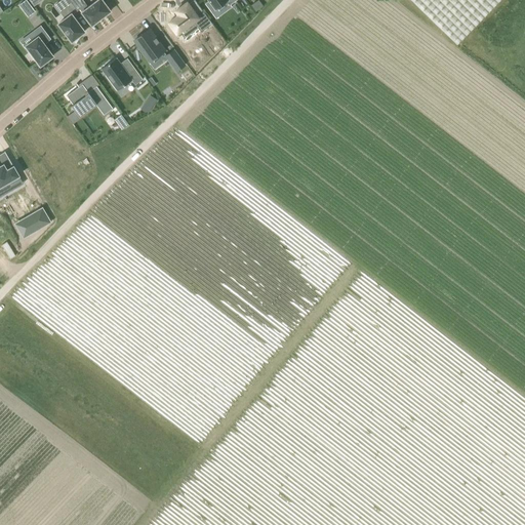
[(35,11),(27,0),(19,5),(29,16),(35,11)]
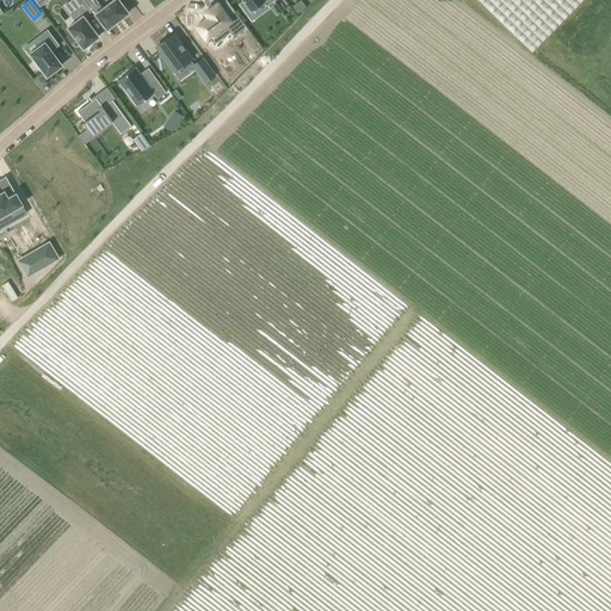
[(96,0),(86,7),(91,12),(93,11),(107,29),(129,13),(118,0),(113,0),(103,8),(96,0)]
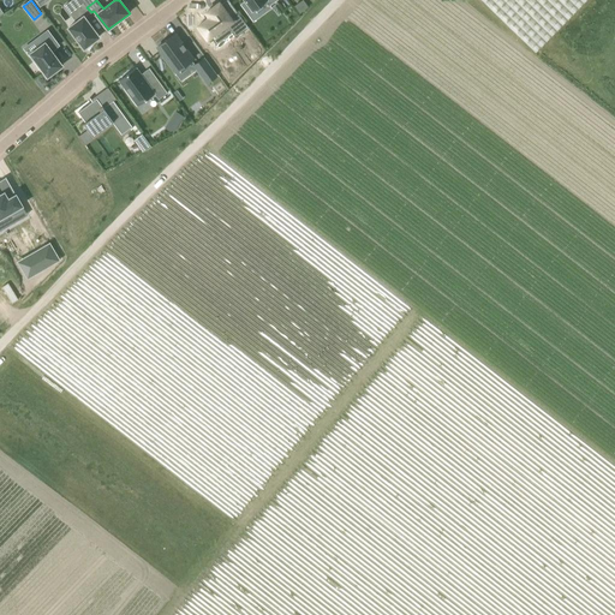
[(244,0),(252,11),(266,1),(269,6),(278,0),(244,0)]
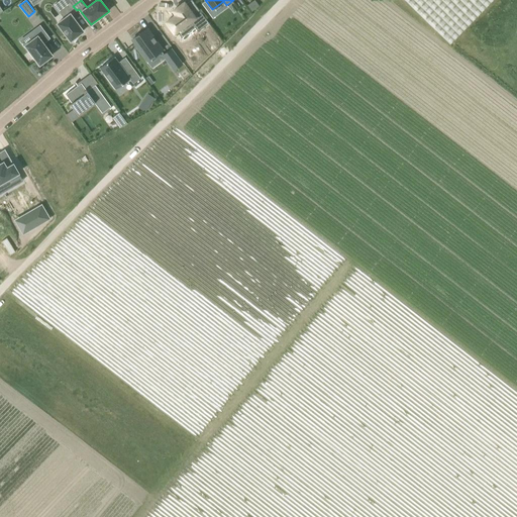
[(405,0),(450,44),(493,0),(405,0)]
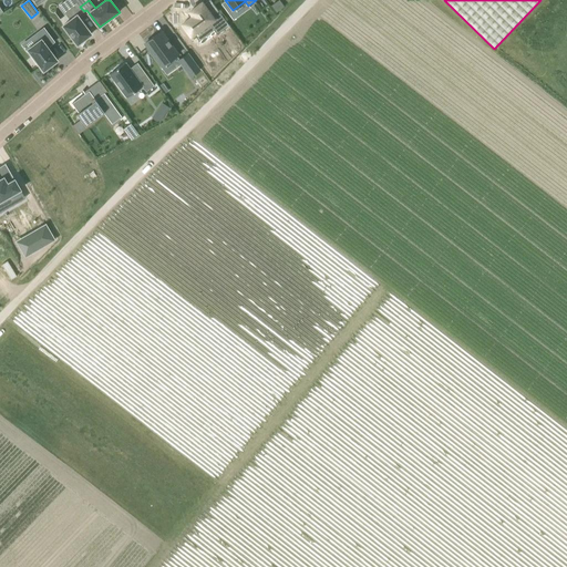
[(193,16),(182,23),(191,35),(208,22),(217,33),(228,24),(213,2),(205,7),(203,3),(202,2),(189,11),(193,16)]
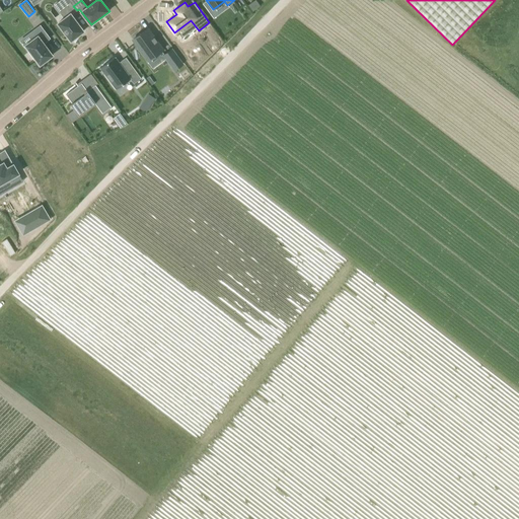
[(71,14),(74,12),(68,5),(60,12),(65,18),(58,23),(71,41),(72,41),(73,42),(78,38),(77,35),(84,31),(71,14)]
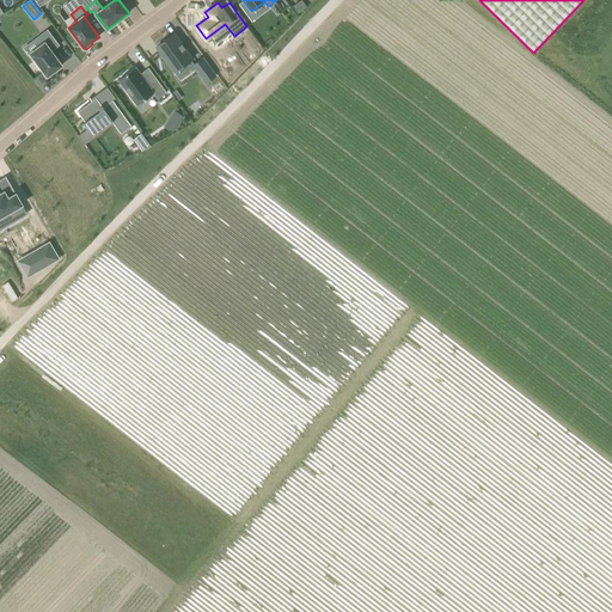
[(43,44),(30,54),(36,61),(34,62),(40,69),(41,68),(48,77),(62,66),(51,51),(59,46),(48,31),(38,38),(43,44)]
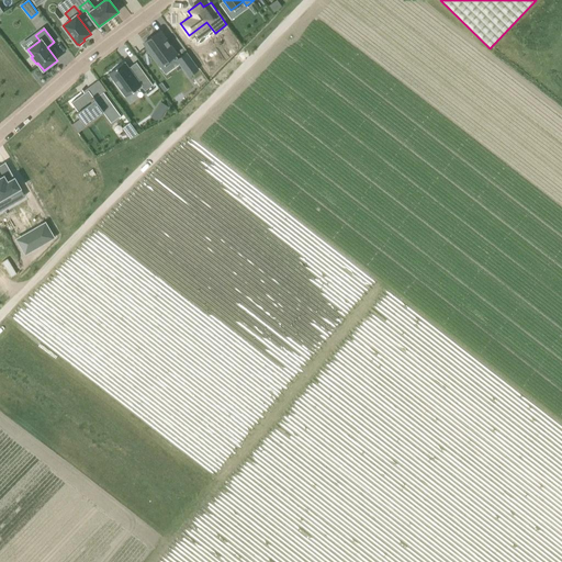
[(160,31),(144,43),(150,53),(155,58),(160,66),(177,54),(170,45),(170,44),(167,41),(160,31)]
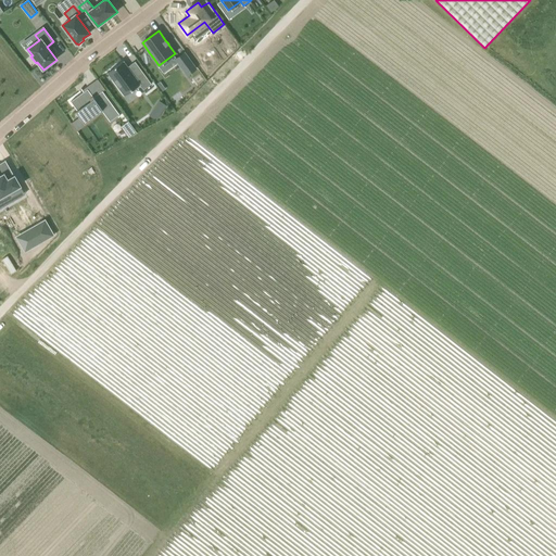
[(177,59),(175,60),(177,63),(187,75),(196,68),(184,53),(177,59)]
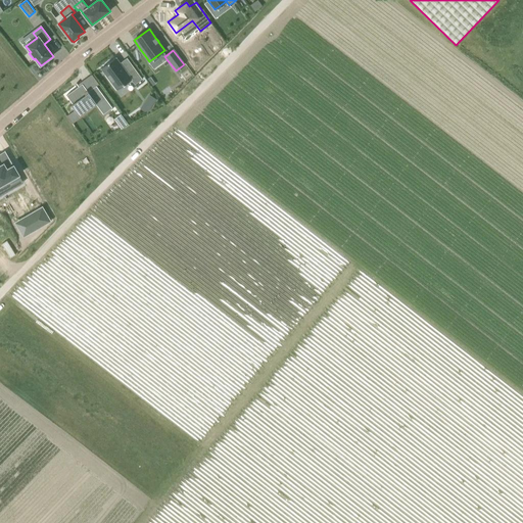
[(116,57),(101,68),(117,90),(132,80),(135,85),(142,79),(135,68),(128,74),(116,57)]
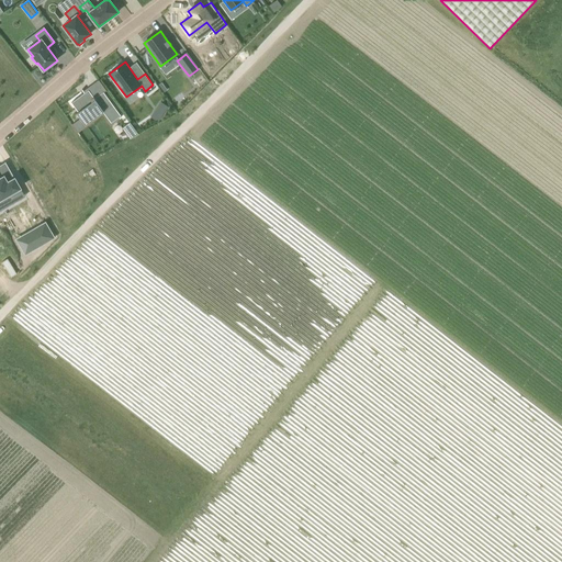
[(85,93),(71,103),(78,112),(77,113),(81,117),(81,119),(86,124),(103,112),(111,123),(119,117),(121,116),(104,92),(94,99),(88,90),(85,92),(85,93)]
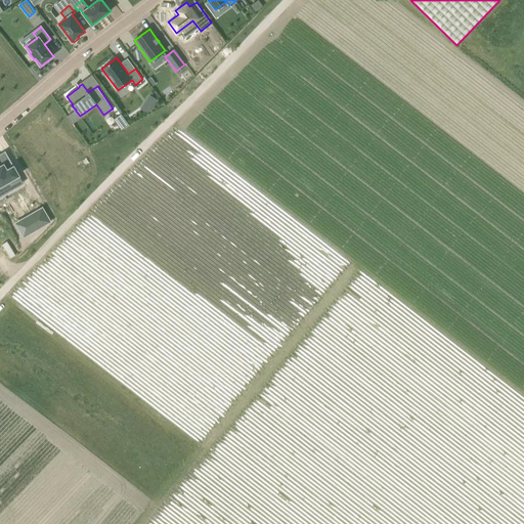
[(149,95),(146,100),(153,104),(157,99),(149,95)]
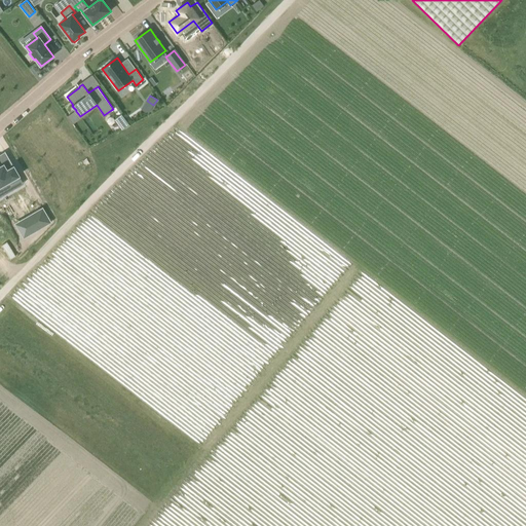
[(121,115),(115,119),(122,129),(128,124),(121,115)]
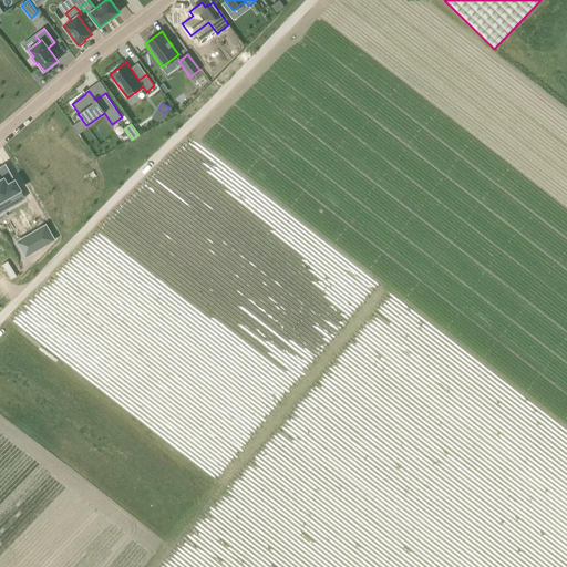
[(0,202),(9,197),(12,202),(23,195),(13,177),(6,181),(4,178),(0,179),(0,202)]
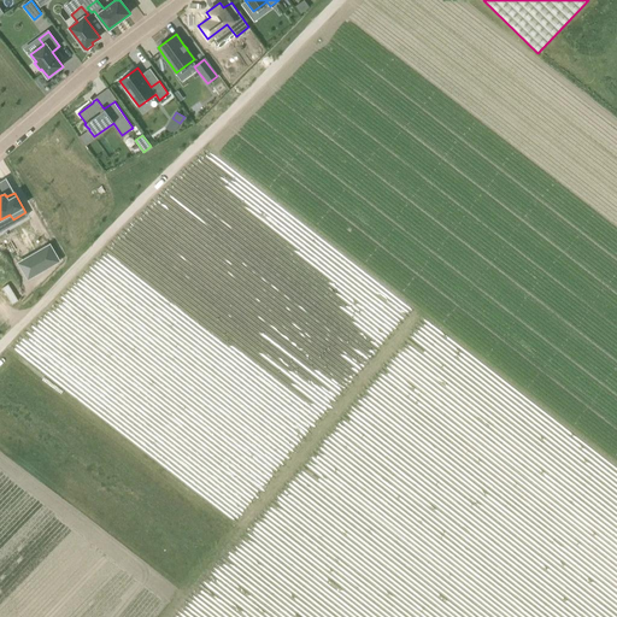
[(35,252),(39,258),(25,265),(31,276),(60,260),(50,244),(35,252)]
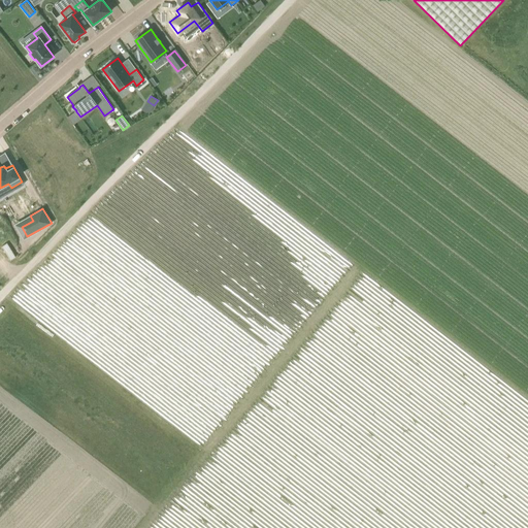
All buildings are outlined.
